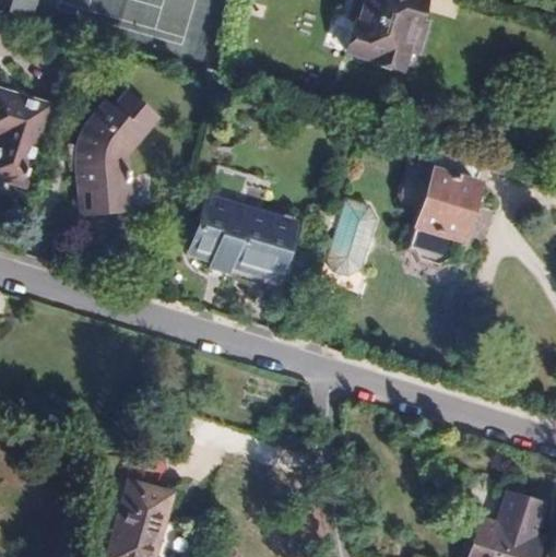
[(350,0),(345,18),(356,20),(346,54),(395,69),(402,64),(407,48),(418,51),(429,22),(415,19),(420,0),(350,0)]
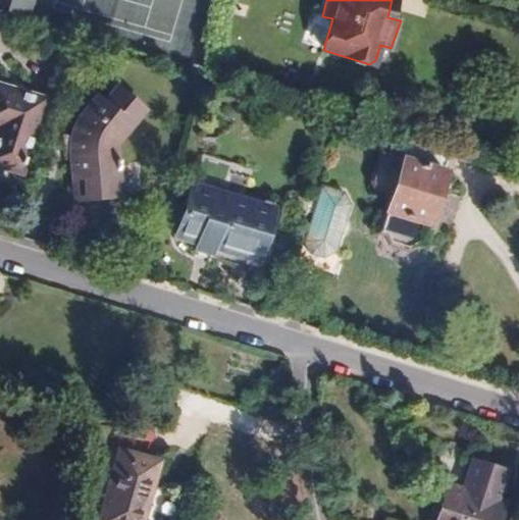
[(0,162),(20,169),(44,102),(0,87),(0,162)]
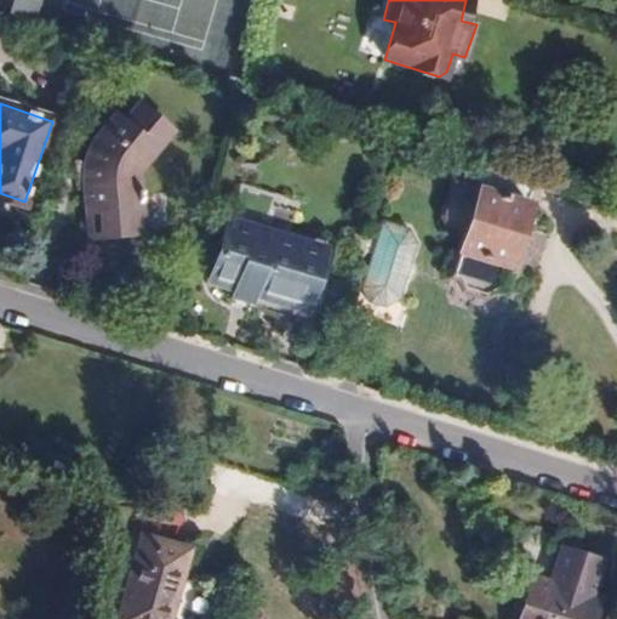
[(100,214),(102,234),(142,232),(138,206),(138,187),(141,171),(148,152),(170,129),(140,103),(124,121),(116,115),(101,137),(92,155),(87,179),(87,214),(100,214)]
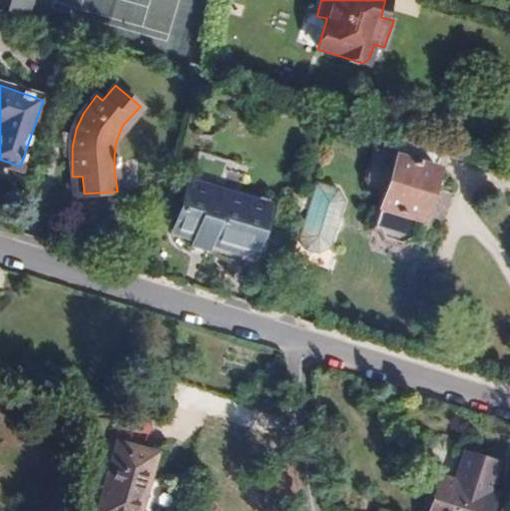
[(415,243),(443,155),(402,142),(397,156),(377,149),(368,180),(372,186),(386,190),(374,230),(380,232),(383,240),(402,247),(410,240),(415,243)]
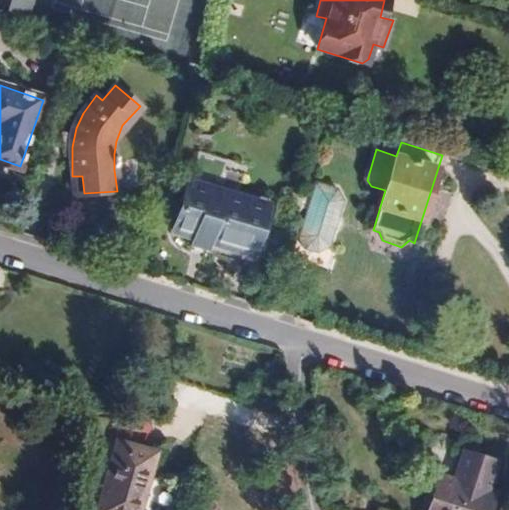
[(20,166),(0,159),(0,164),(18,170),(20,166)]
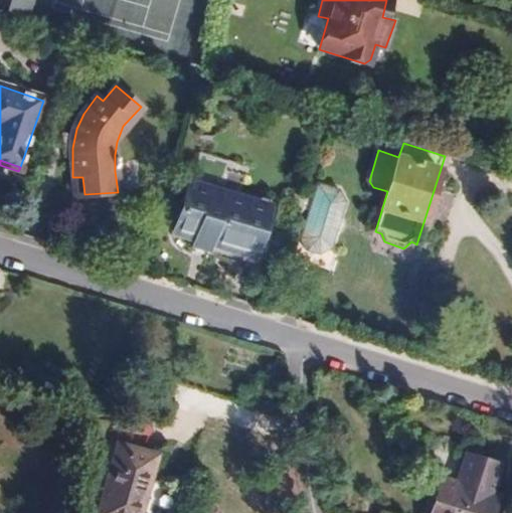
[(342,189),(319,181),(300,237),(307,252),(319,255),(331,248),(346,203),(342,189)]
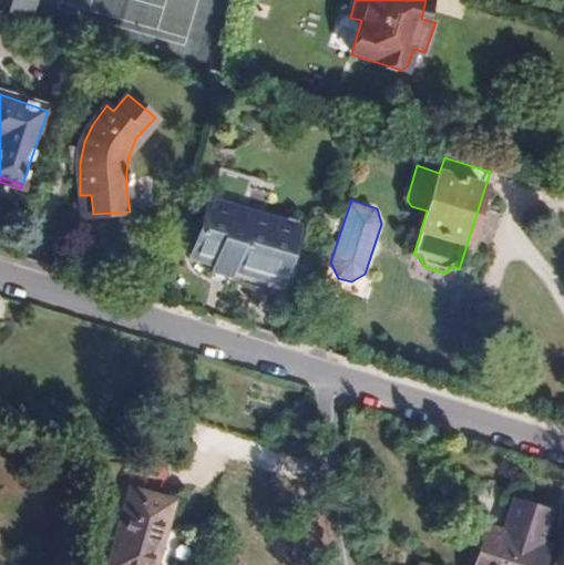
[(295,234),(208,208),(195,254),(219,262),(216,271),(278,290),(295,234)]
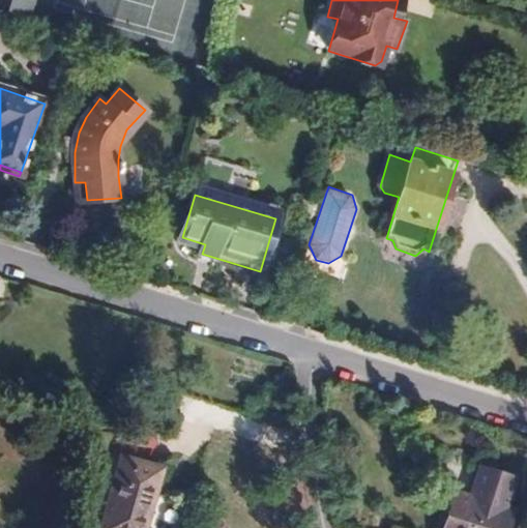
[(146,527),(164,470),(124,459),(105,527),(146,527)]
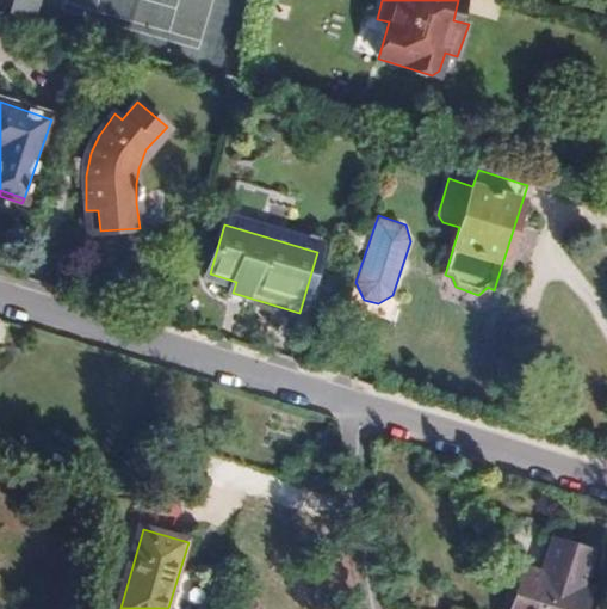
[(526,567),(512,608),(583,608),(590,589),(526,567)]
